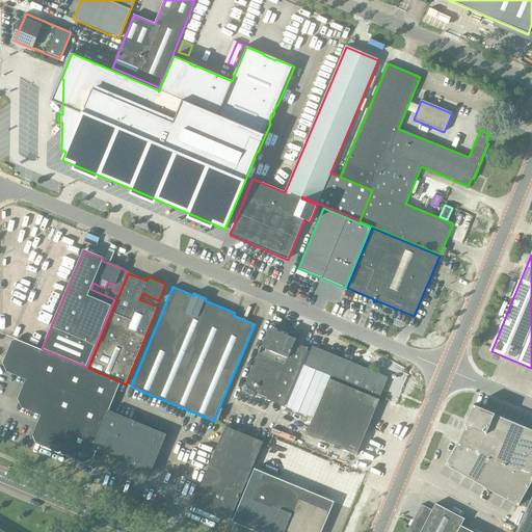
[(257,395),(284,406),(302,364),(309,348),(295,342),(296,339),(270,327),(245,386),(259,391),(257,395)]
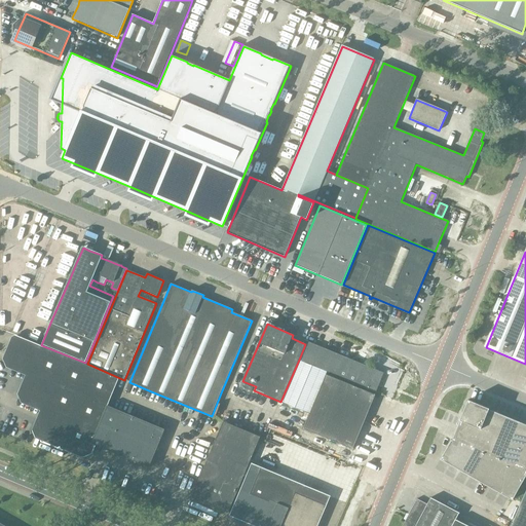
[(91,444),(149,468),(165,430),(108,406),(118,379),(16,336),(6,363),(28,372),(27,375),(30,376),(21,399),(43,407),(41,410),(44,412),(35,434),(80,452),(90,449),(91,444)]
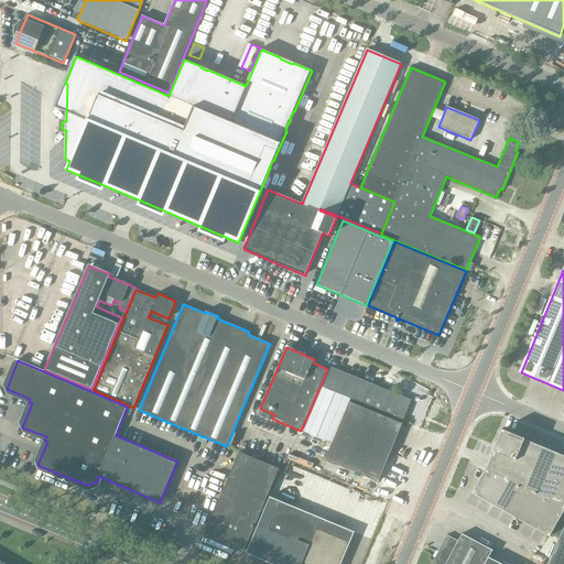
[(331,367),(322,387),(403,420),(412,400),(388,390),(331,367)]
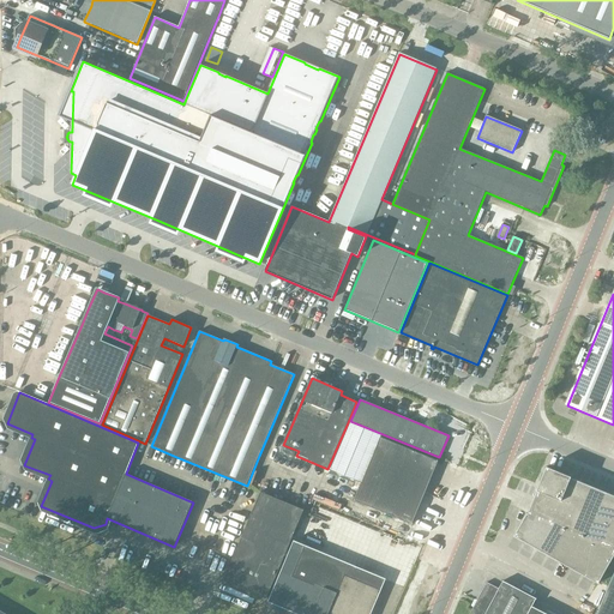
[(380,438),(367,469),(425,493),(438,461),(380,438)]
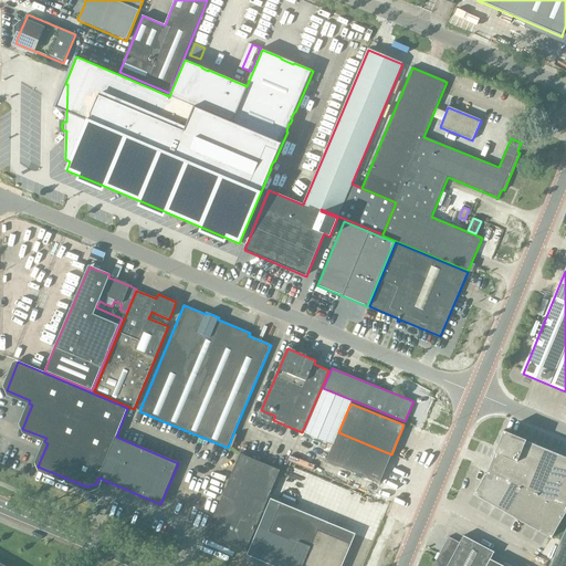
[(524,439),(503,430),(494,452),(515,460),(524,439)]
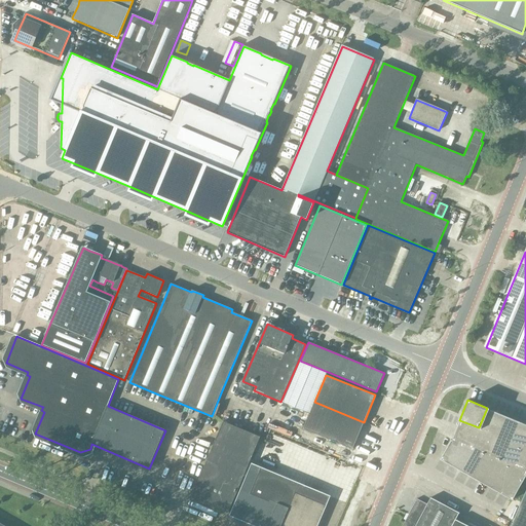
[(364,422),(314,402),(303,428),(352,449),(364,422)]
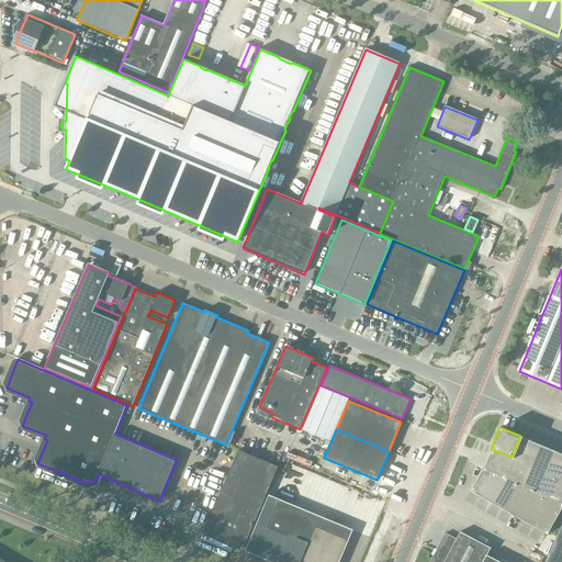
[(530,440),(520,436),(512,457),(521,461),(530,440)]
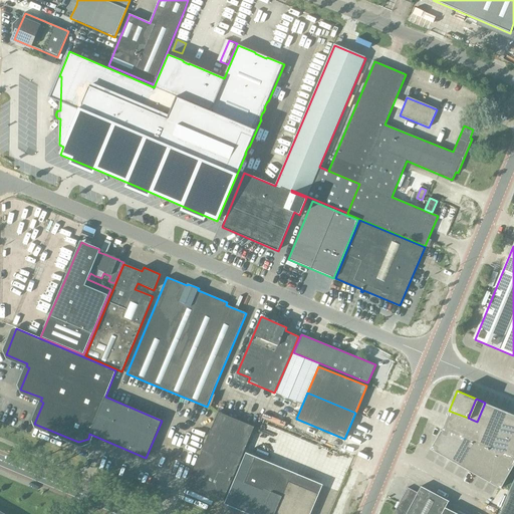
[(485,403),(477,422),(486,426),(494,407),(485,403)]
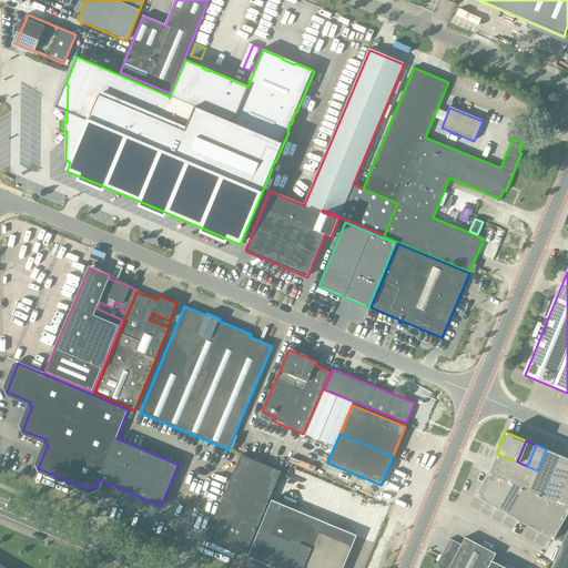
[(537,470),(529,490),(543,496),(560,455),(546,449),(537,470)]
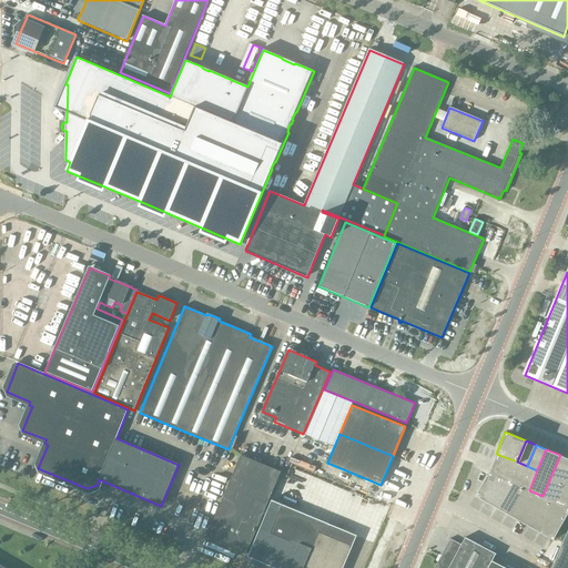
[(517,462),(496,454),(486,475),(529,490),(537,470),(527,466),(517,462)]
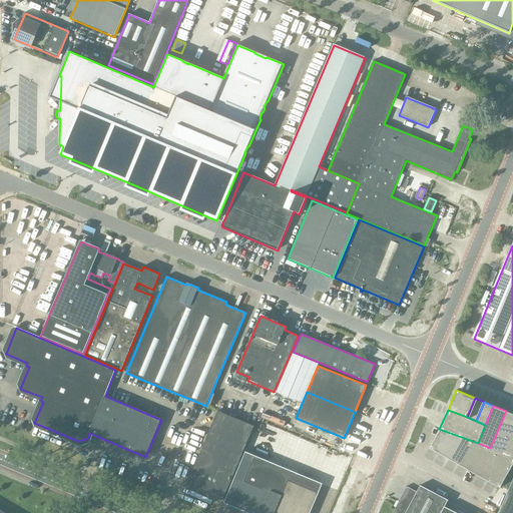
[(512,414),(506,411),(490,448),(502,453),(512,428),(512,414)]
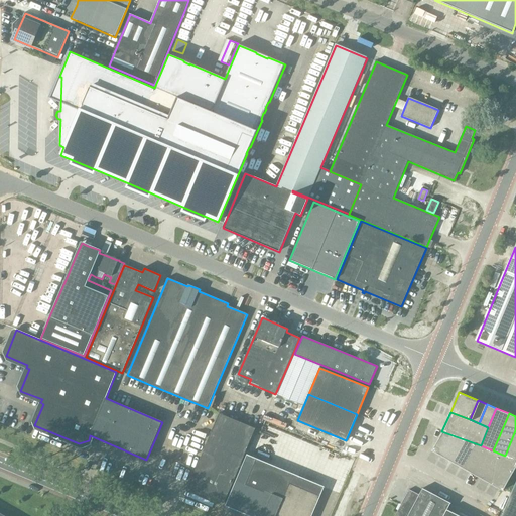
[(224,504),(255,429),(219,414),(191,479),(187,489),(224,504)]
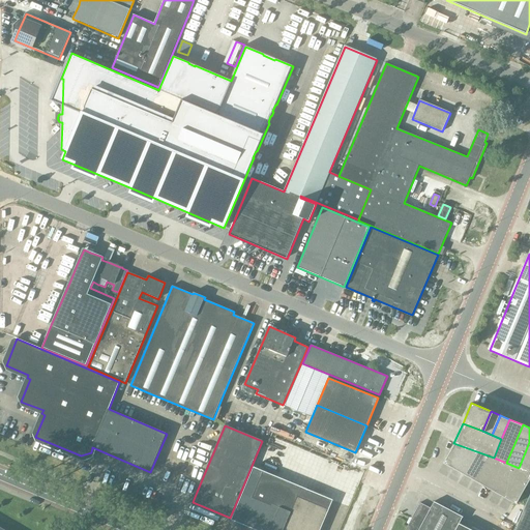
[(529,442),(519,468),(529,472),(529,442)]
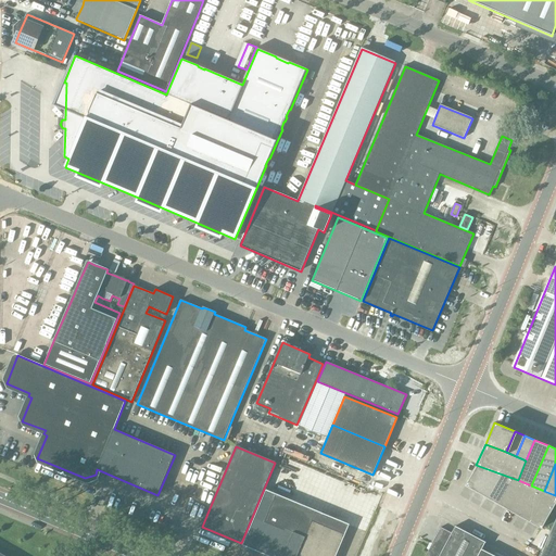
[(476,465),(465,485),(540,527),(555,497),(555,495),(517,480),(476,465)]
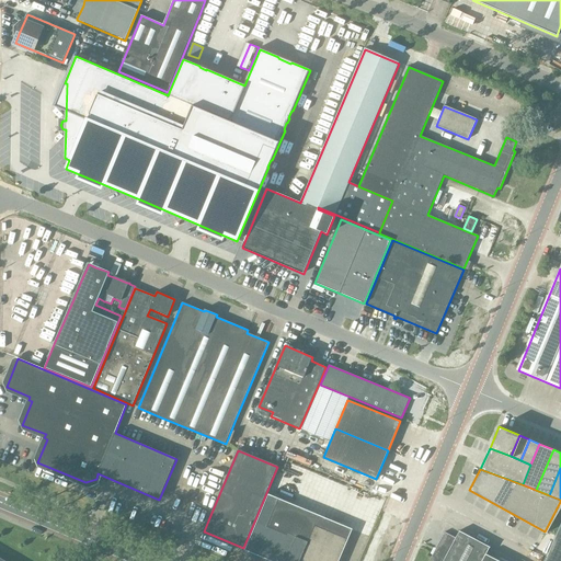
[(244,551),(271,560),(338,560),(352,529),(268,494),(244,551)]
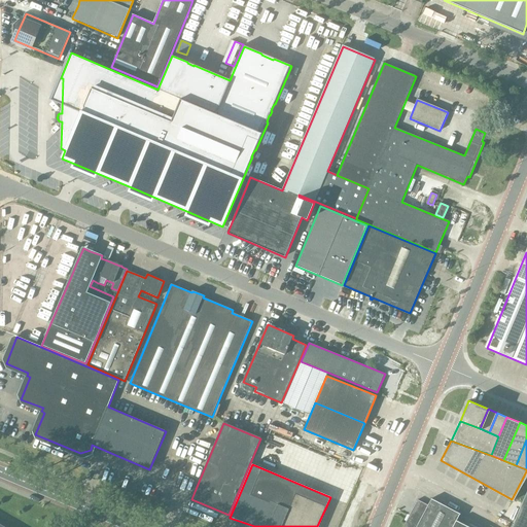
[(526,526),(526,489),(512,526),(526,526)]
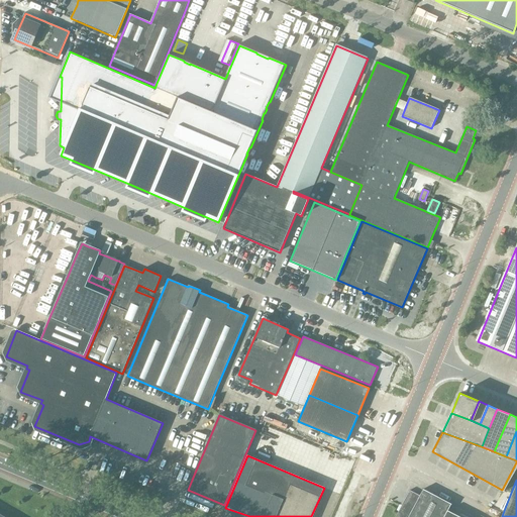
[(458,516),(447,511),(451,504),(423,489),(419,496),(409,491),(401,507),(395,516),(458,516)]
